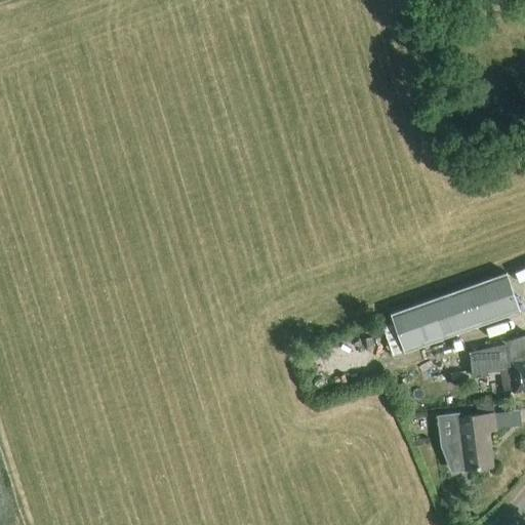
[(524,35),(515,39),(524,73),(524,35)]
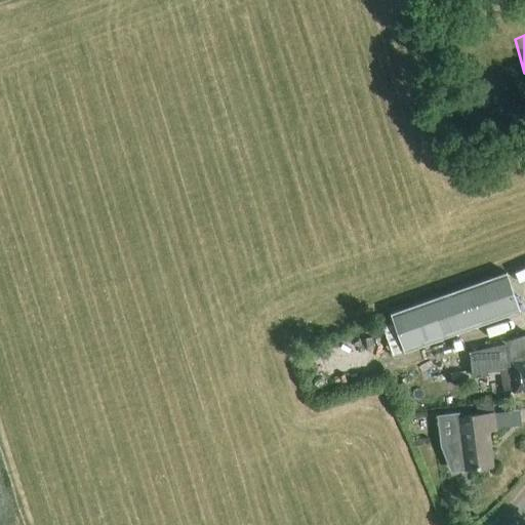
[(394,325),(404,353),(520,312),(507,274),(391,315),(394,325)]
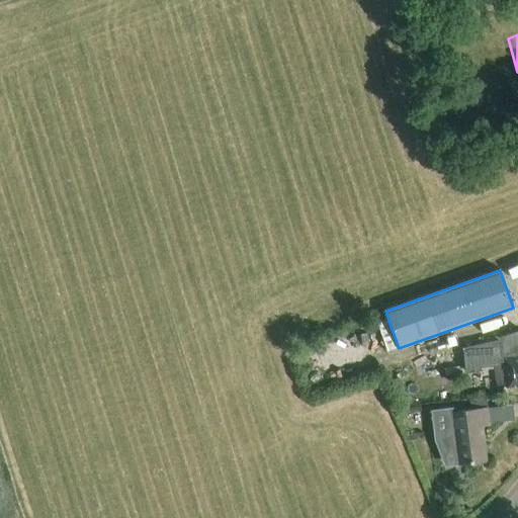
[(501,340),(464,348),(466,372),(482,370),(482,367),(494,366),(496,385),(506,384),(506,387),(517,385),(517,331),(500,338),(501,340)]
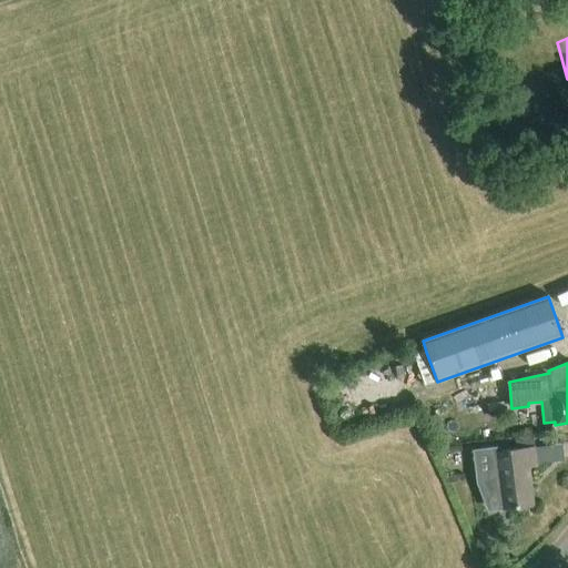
[(496,453),(499,478),(474,482),(486,511),(533,506),(528,467),(536,466),(534,448),(496,453)]
